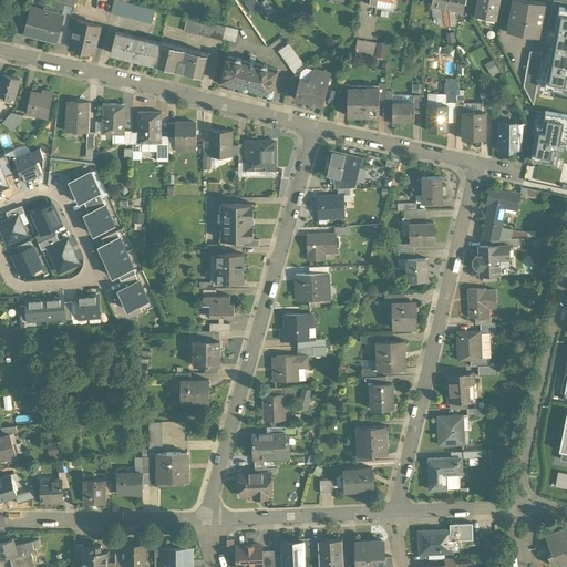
[(74,0),(52,0),(64,3),(61,14),(71,17),(74,0)]
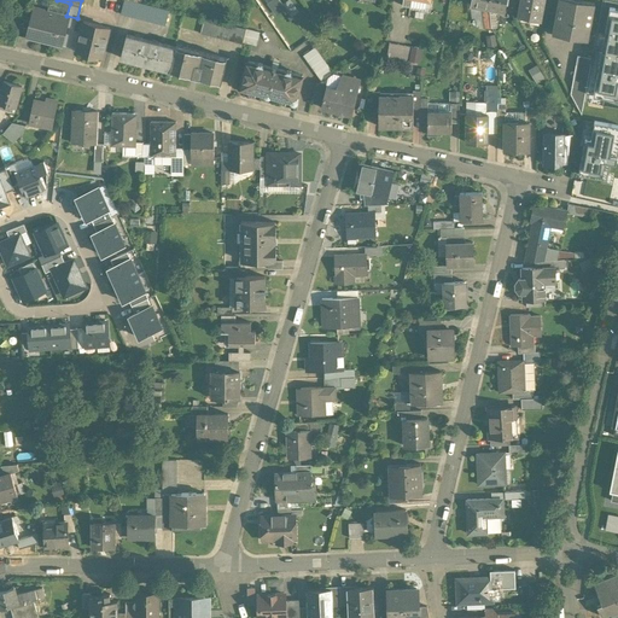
[(168,11),(126,0),(123,0),(120,15),(164,27),(168,11)]
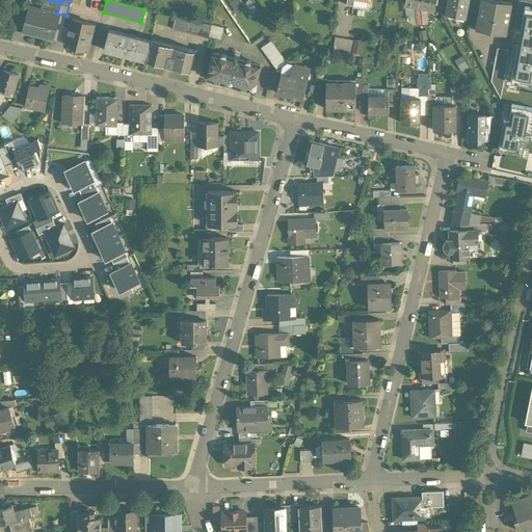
[(239,0),(233,0),(229,4),(237,12),(243,7),(250,15),(257,9),(248,0),(247,0),(243,4),(239,0)]
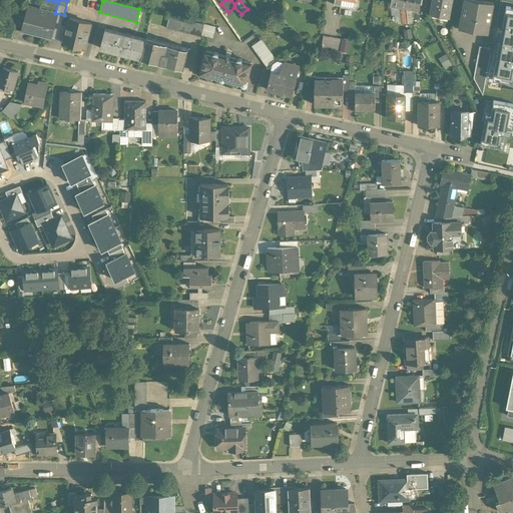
[(420,0),(406,0),(406,4),(406,8),(419,10),(420,0)]
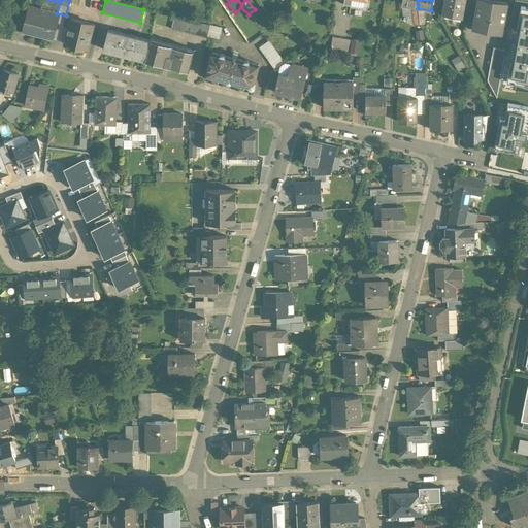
[(464,0),(444,0),(444,3),(442,15),(453,18),(454,18),(455,14),(461,15),(464,0)]
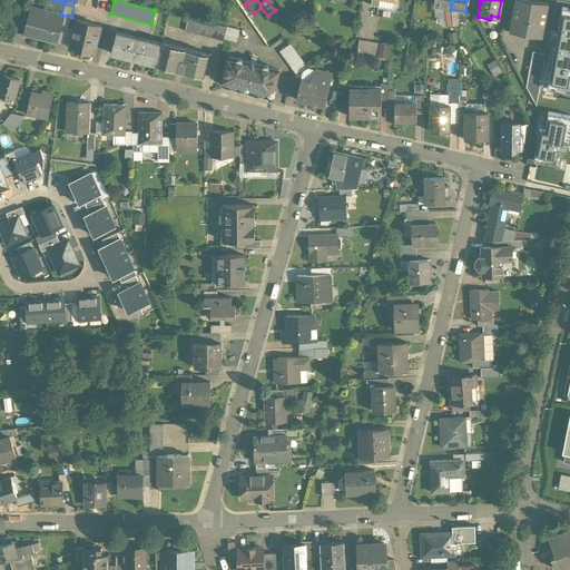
[(548,5),(527,0),(514,0),(509,28),(542,35),(548,5)]
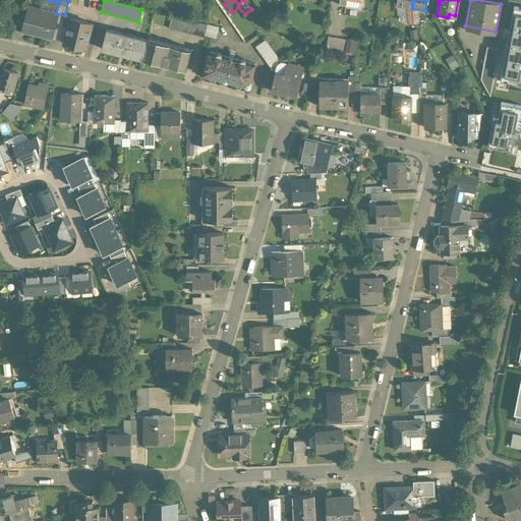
[(520,8),(514,7),(501,81),(520,84),(520,8)]
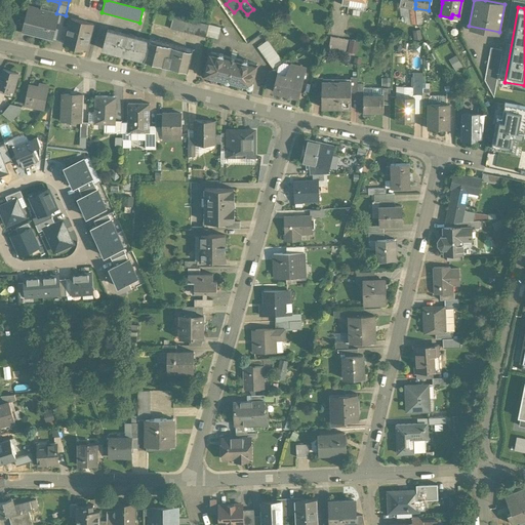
[(56,14),(28,8),(22,33),(52,40),(53,39),(58,15),(56,14)]
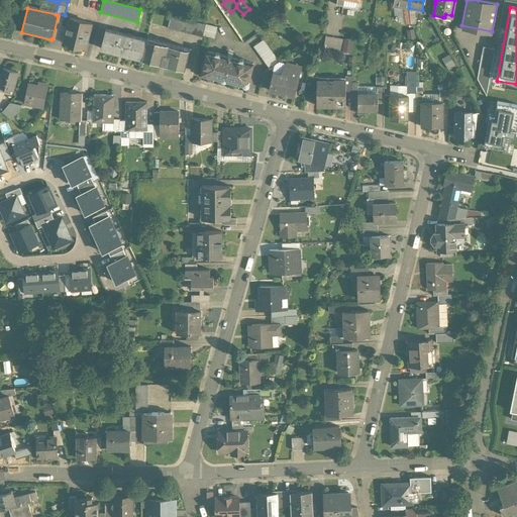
[(65,15),(56,13),(56,14),(58,15),(53,38),(65,40),(68,26),(62,25),(64,17),(65,15)]
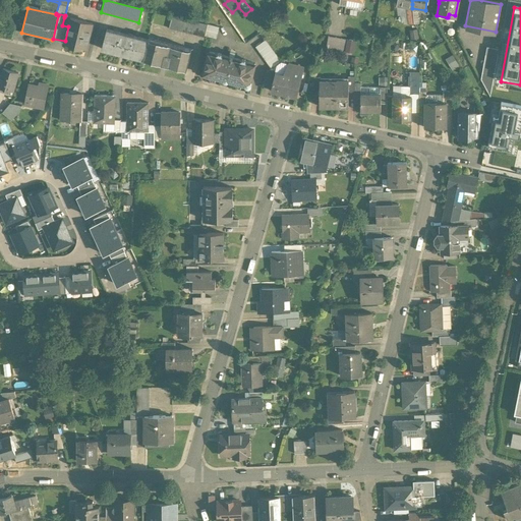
[(448,17),(447,17),(446,23),(454,24),(455,15),(449,14),(448,17)]
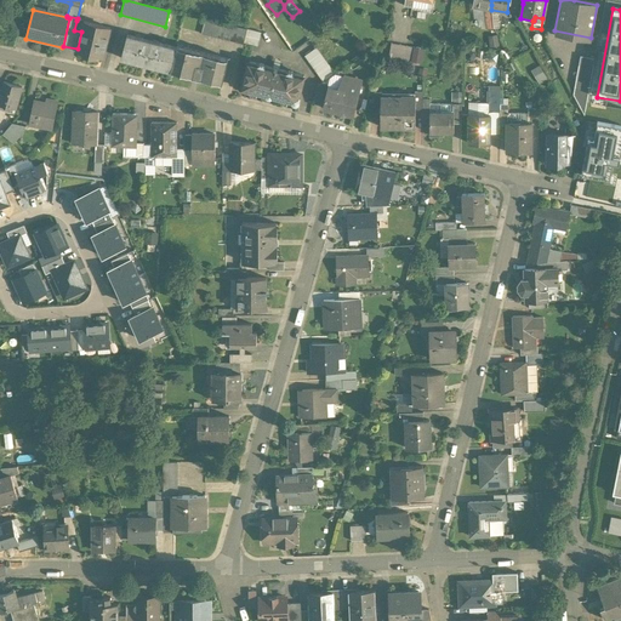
[(206,21),(203,35),(243,45),(243,43),(258,46),(261,34),(206,21)]
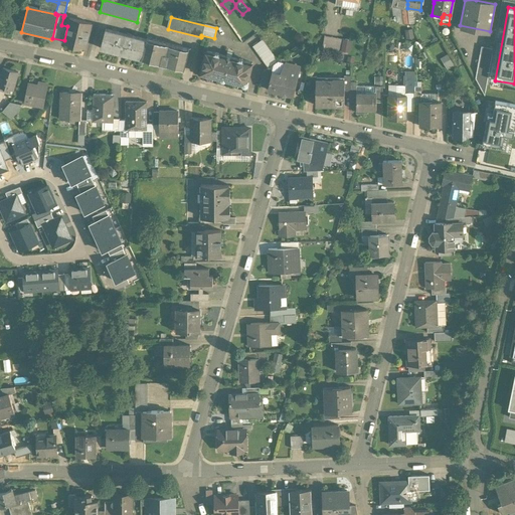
[(91,24),(69,19),(67,26),(64,40),(63,43),(69,44),(71,47),(75,48),(79,47),(84,48),(91,24)]
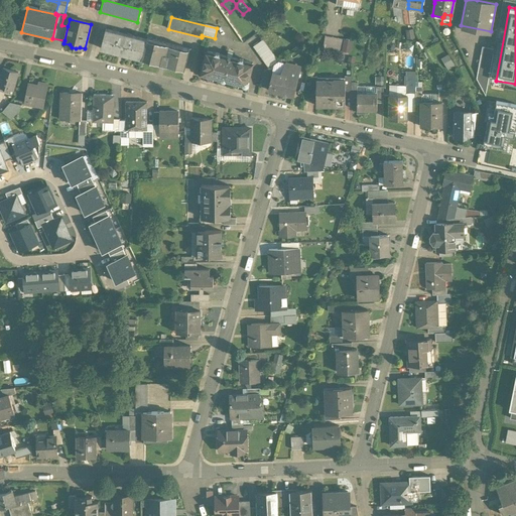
[(9,22),(0,22),(0,35),(10,35),(9,22)]
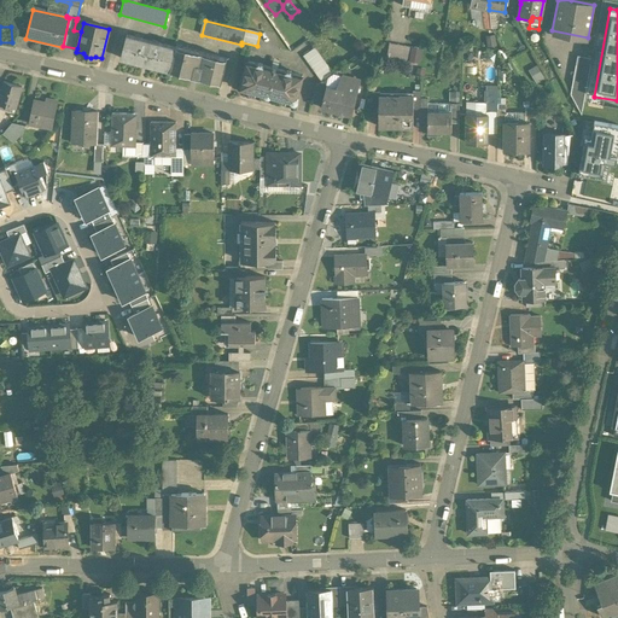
[(175,47),(127,35),(121,59),(169,71),(169,70),(175,47)]
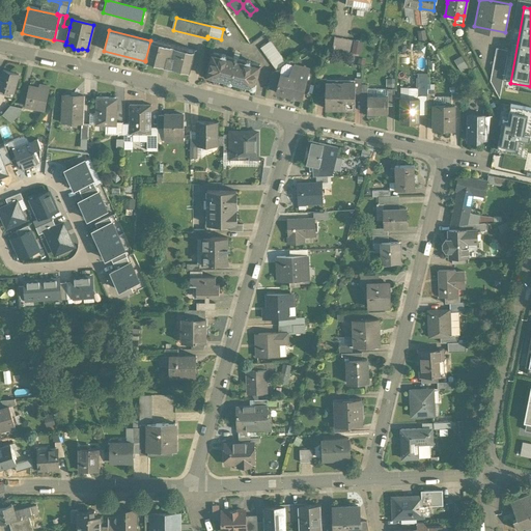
[(354,40),(334,37),(332,51),(352,54),(354,42),(354,40)]
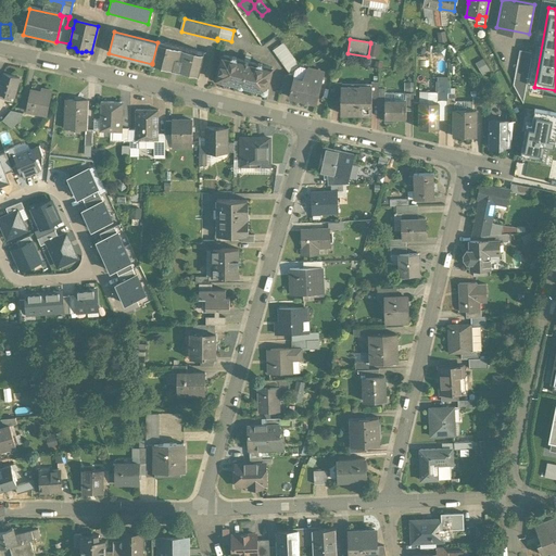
[(204,53),(158,42),(152,63),(199,75),(204,53)]
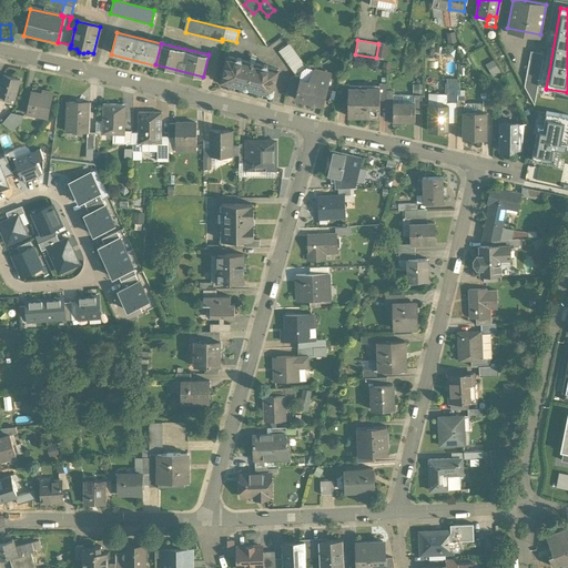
[(301,60),(288,44),(279,52),(290,68),(293,73),(295,75),(296,75),(306,68),(304,66),(301,60)]
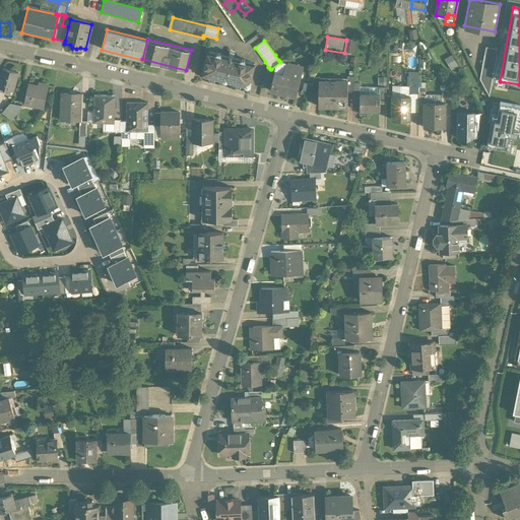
[(489,58),(483,61),(486,67),(481,70),(485,77),(479,79),(490,98),(498,50),(491,48),(484,51),(489,58)]
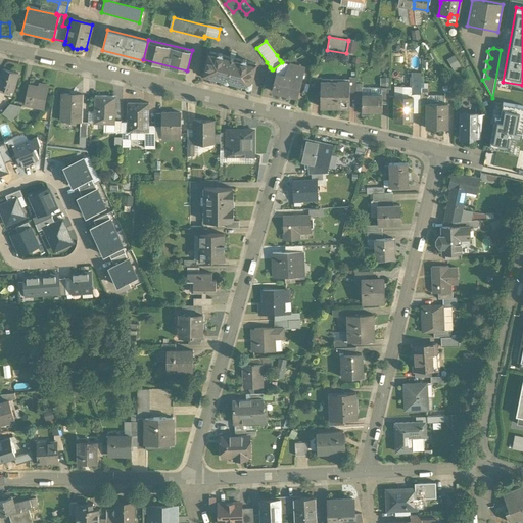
[(240,61),(223,56),(222,54),(219,53),(217,55),(208,53),(203,75),(210,76),(209,79),(216,81),(217,78),(224,80),(225,82),(227,82),(229,81),(236,83),(235,86),(241,87),(242,84),(245,85),(247,87),(249,88),(251,86),(251,84),(250,82),(254,64),(246,62),(245,60),(242,59),(240,61)]
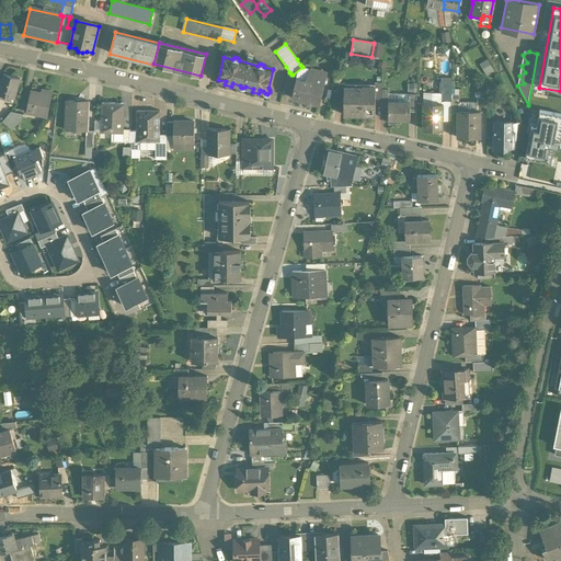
[(325,73),(311,69),(308,82),(296,79),(296,80),(294,89),(293,89),(293,91),(294,92),(293,93),(292,99),(306,102),(307,103),(308,104),(309,105),(310,104),(311,104),(312,103),(313,98),(320,100),(323,87),(322,86),(323,84),(324,84),(325,83),(327,80),(325,79),(324,78),(325,73)]
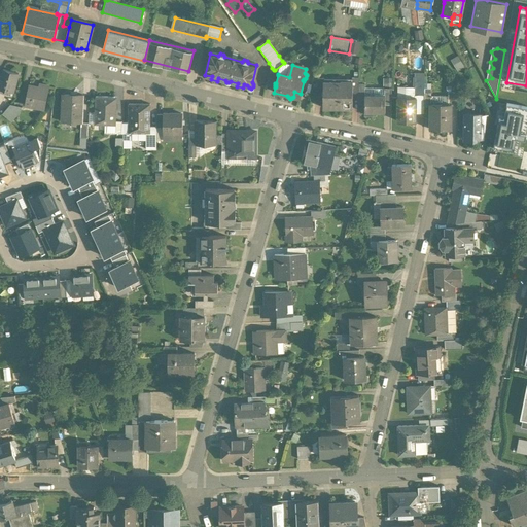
[(18,74),(2,70),(0,77),(0,76),(0,89),(12,93),(18,74)]
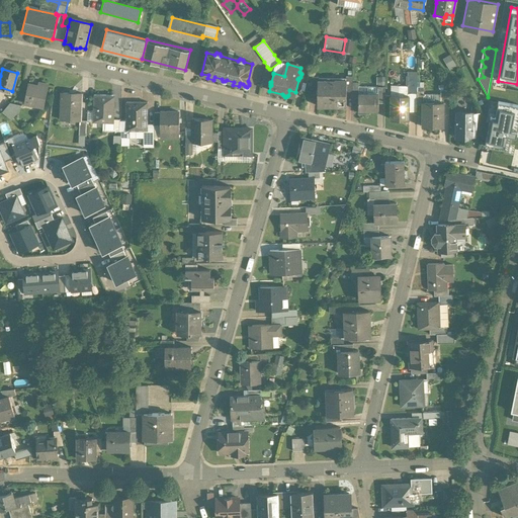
[(269,69),(264,73),(261,84),(270,86),(271,85),(270,84),(270,82),(271,82),(273,74),(270,69),(269,69)]
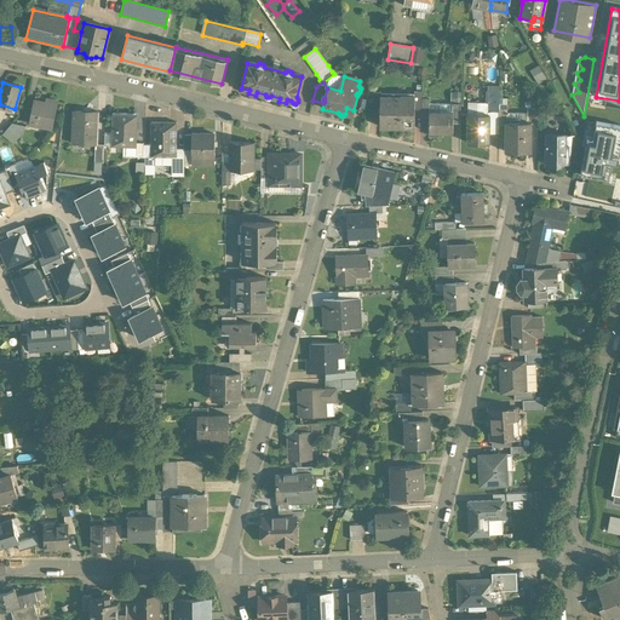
[(499,91),(488,90),(487,107),(487,112),(499,112),(499,109),(499,91)]
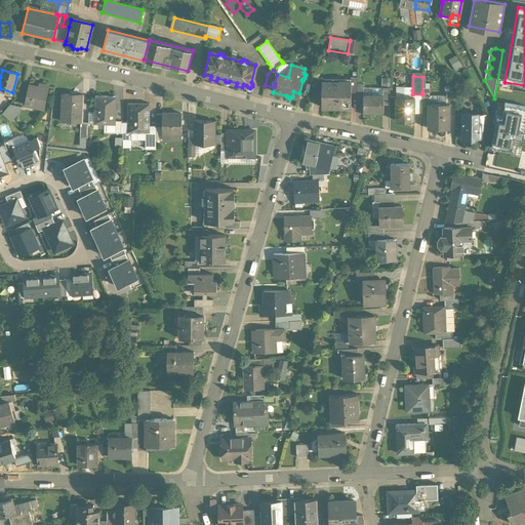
[(322,83),(321,83),(321,91),(321,108),(351,109),(351,93),(351,82),(350,82),(339,82),(339,83),(322,83)]
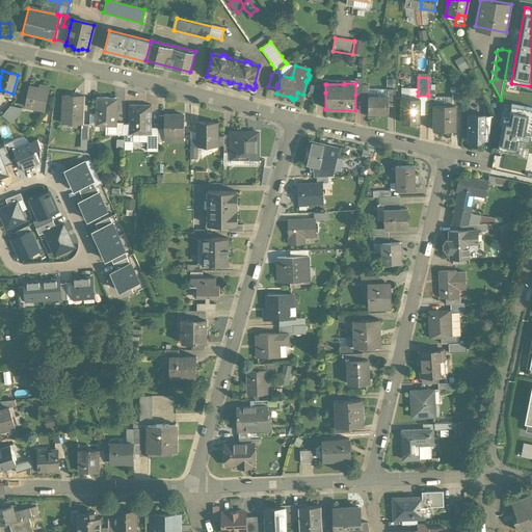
[(38,90),(28,88),(25,107),(35,108),(36,105),(45,107),(48,87),(40,86),(38,90)]
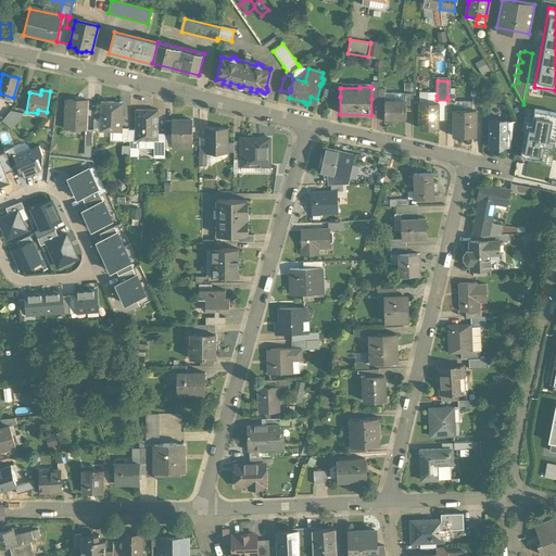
[(437,96),(413,96),(413,106),(413,109),(419,109),(419,103),(437,103),(437,100),(437,96)]
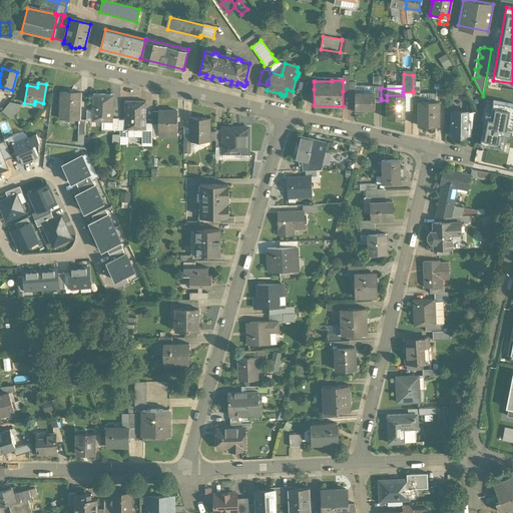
[(445,95),(442,90),(436,90),(436,101),(437,101),(439,101),(439,103),(445,103),(445,95)]
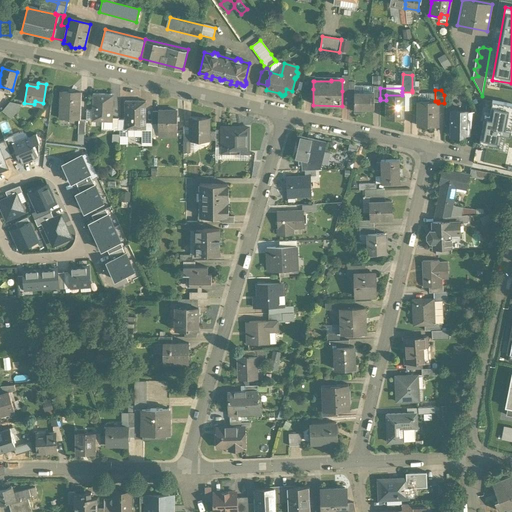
[(61,92),(60,118),(78,119),(80,119),(81,93),(61,92)]
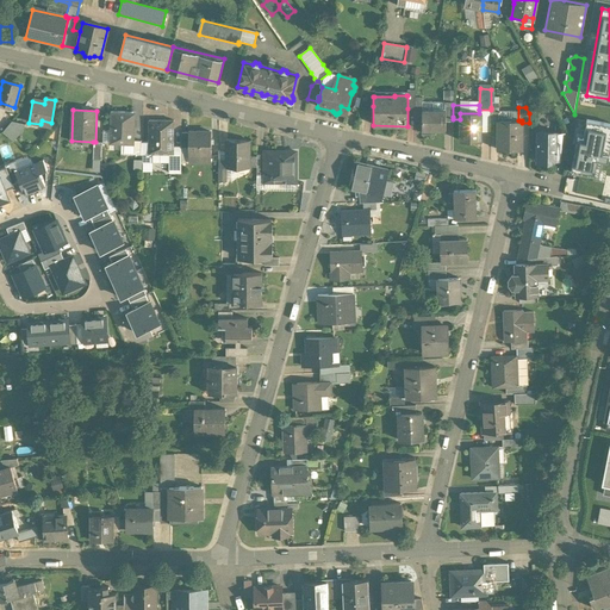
[(423,111),(422,111),(422,120),(422,131),(446,132),(446,117),(446,111),(444,111),(423,111)]
